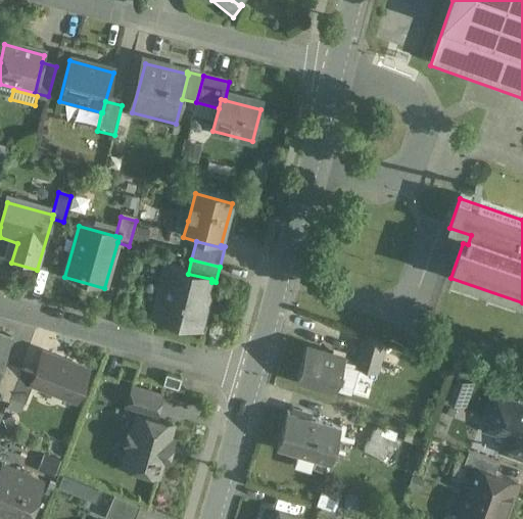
[(188,274),(168,269),(154,320),(199,331),(211,282),(211,279),(188,274)]
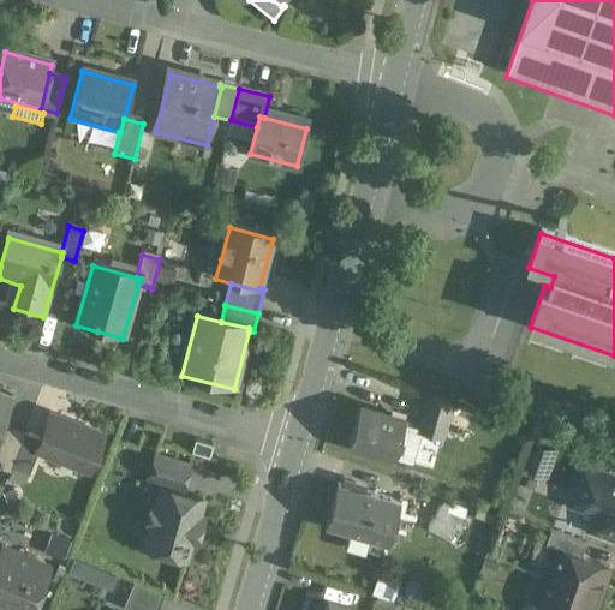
[(11,402),(0,398),(0,431),(1,428),(11,402)]
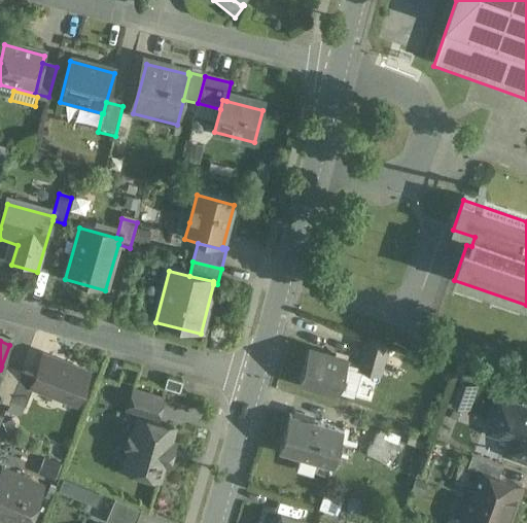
[(346,362),(308,352),(299,386),(336,396),(346,362)]
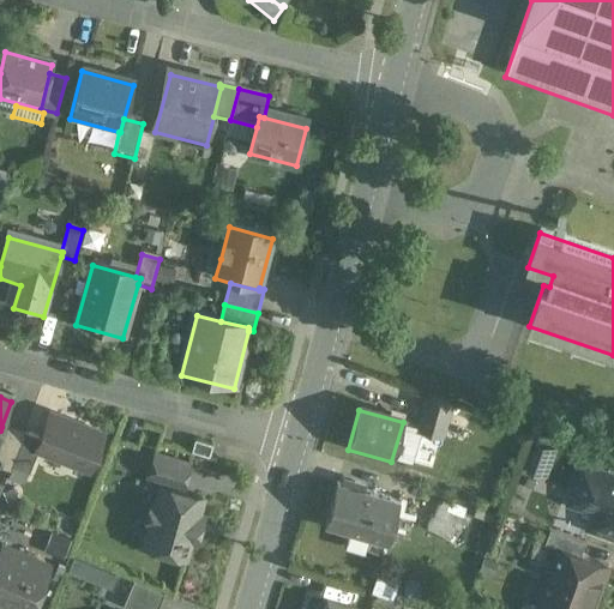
[(447,422),(421,415),(415,434),(443,441),(447,422)]
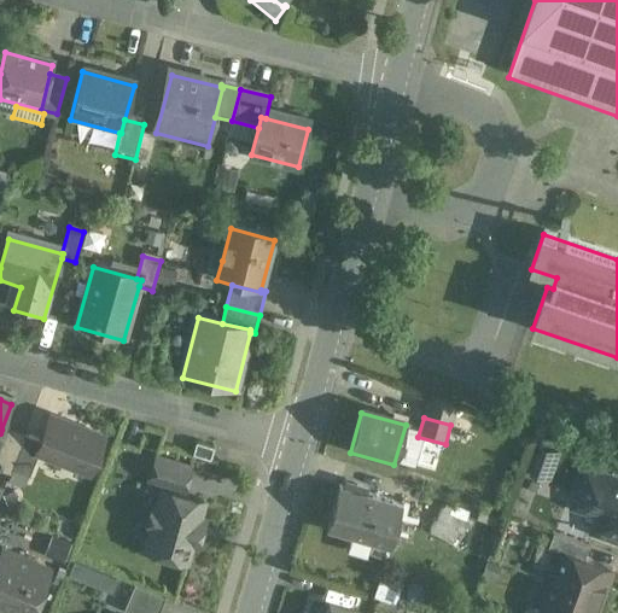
[(103,441),(51,420),(41,445),(36,456),(38,456),(88,477),(103,441)]
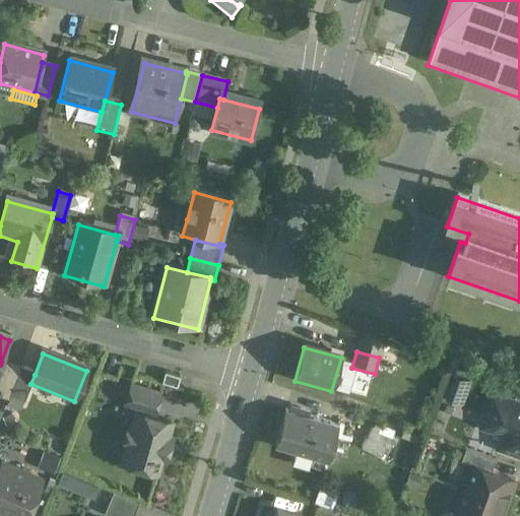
[(21,370),(1,362),(0,365),(0,398),(8,402),(10,398),(21,370)]
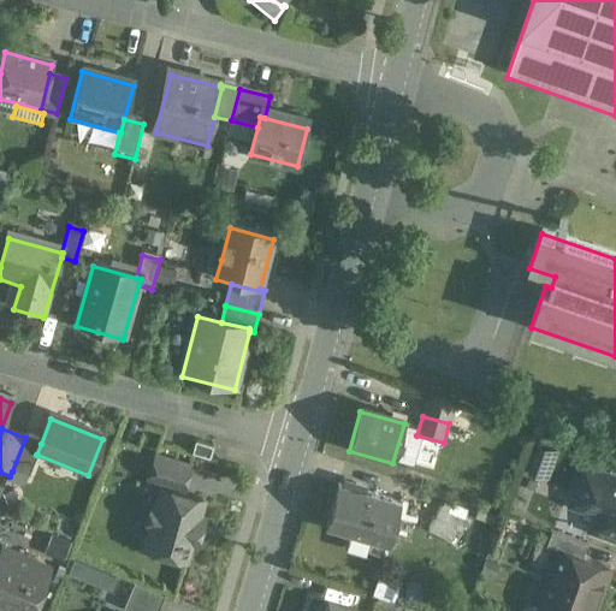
[(41,444),(25,438),(12,472),(29,478),(37,455),(36,455),(41,444)]
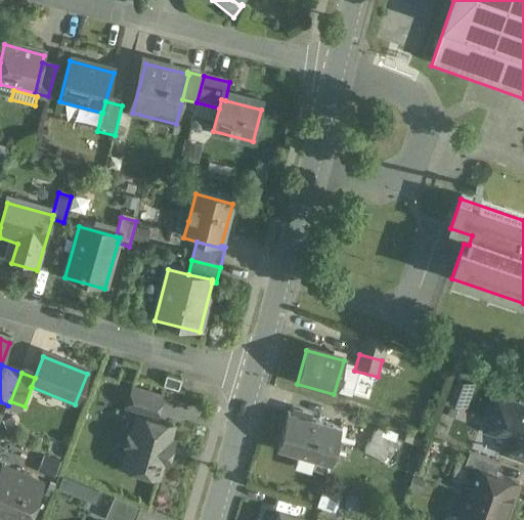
[(181,383),(166,379),(163,389),(178,393),(181,383)]
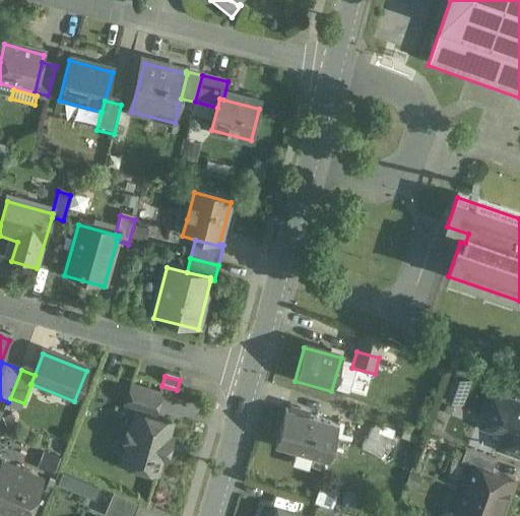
[(160,398),(131,390),(127,406),(155,414),(160,398)]
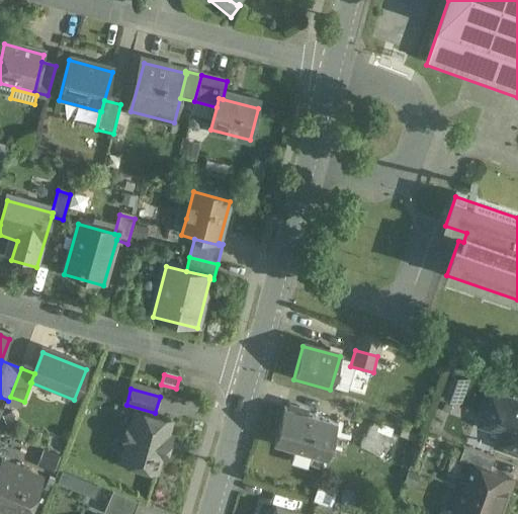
[(517,404),(512,402),(493,395),(476,441),(517,455),(517,404)]
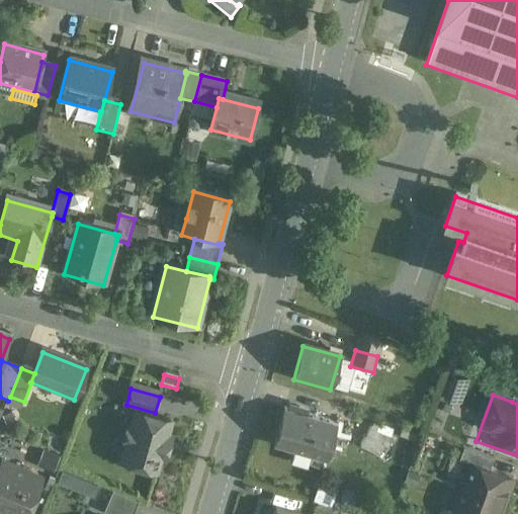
[(297,416),(283,412),(273,448),(306,457),(317,422),(307,419),(308,414),(298,411),(297,416)]
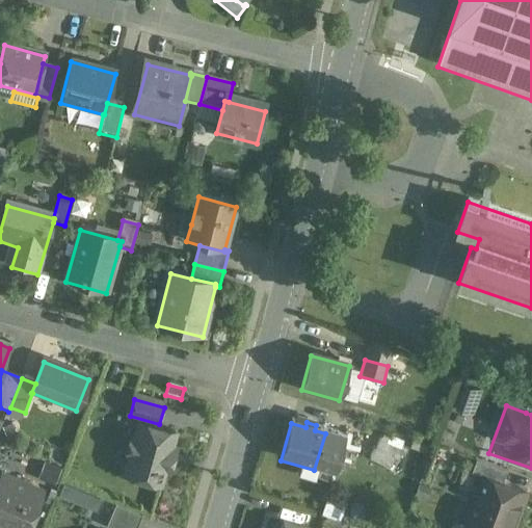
[(175,436),(140,425),(135,441),(130,444),(128,452),(133,459),(129,477),(161,486),(165,472),(169,473),(175,452),(170,451),(175,436)]
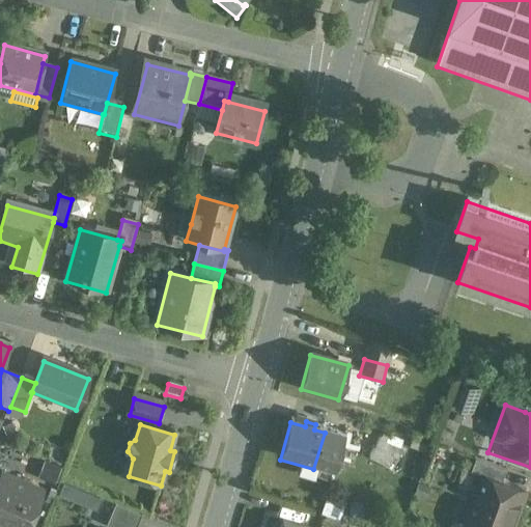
[(345,438),(325,433),(313,469),(335,475),(345,438)]
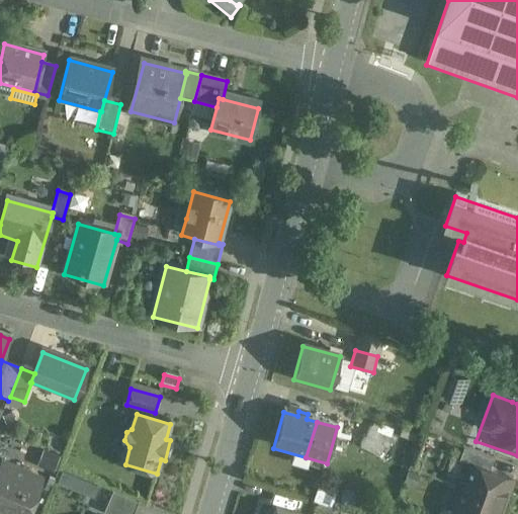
[(386,440),(368,430),(357,450),(375,460),(386,440)]
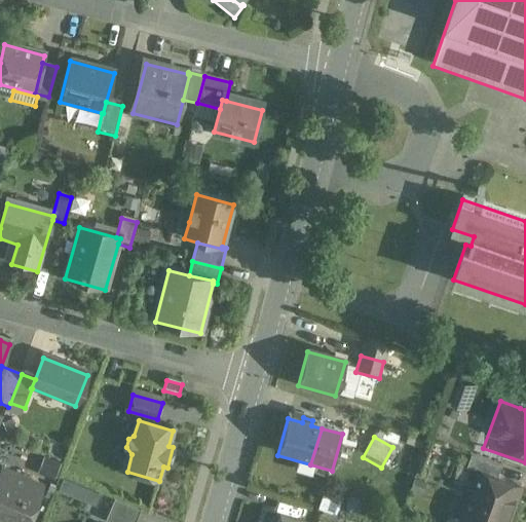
[(464,469),(475,473),(476,470),(496,477),(499,469),(468,456),(464,469)]
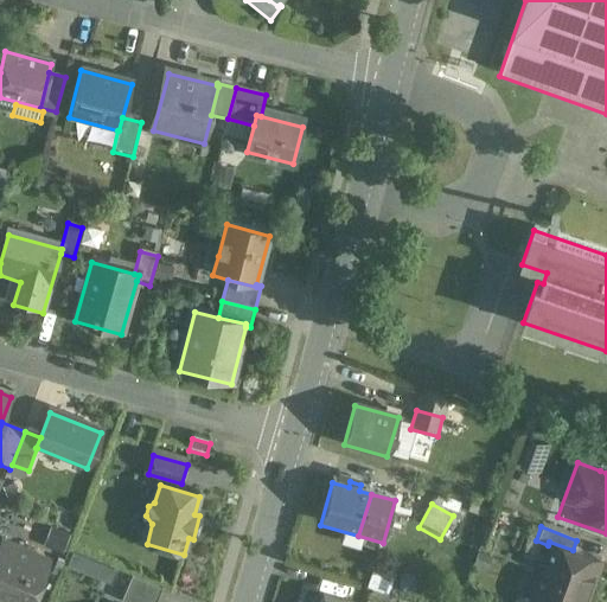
[(573,550),(549,542),(548,545),(537,574),(592,594),(605,562),(573,550)]
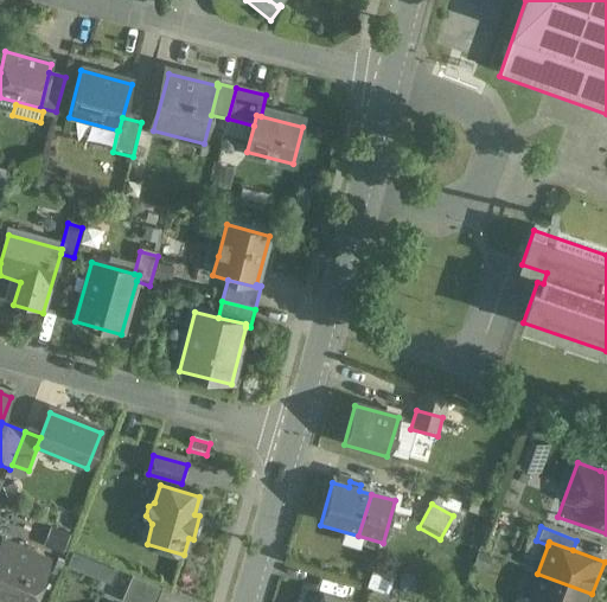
[(0,546),(0,597),(10,601),(32,601),(49,563),(1,543),(0,546)]
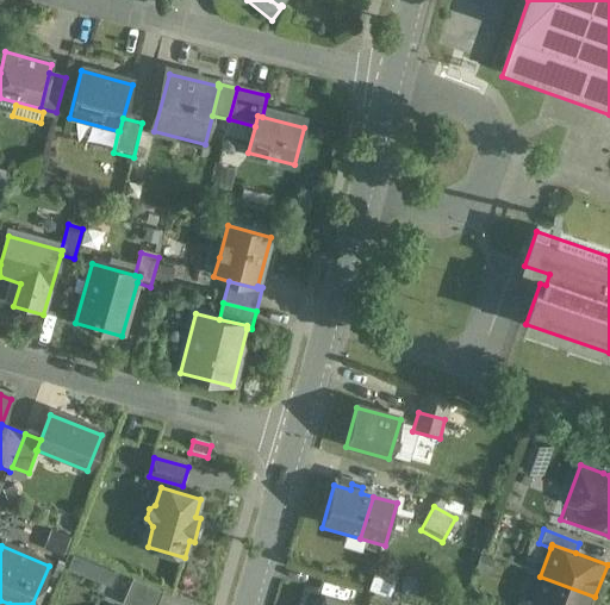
[(592,604),(595,597),(540,577),(530,604),(592,604)]
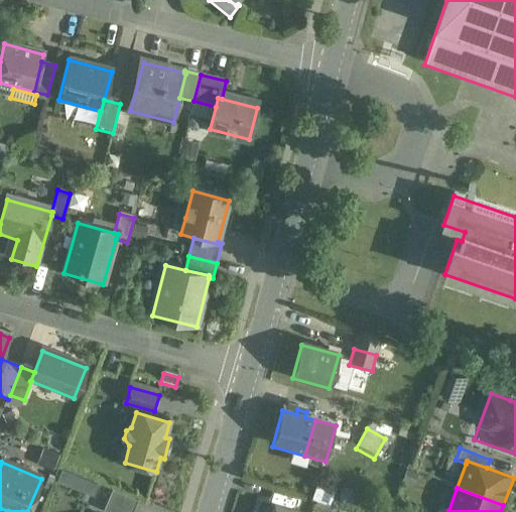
[(134,511),(138,503),(112,492),(104,511),(134,511)]
